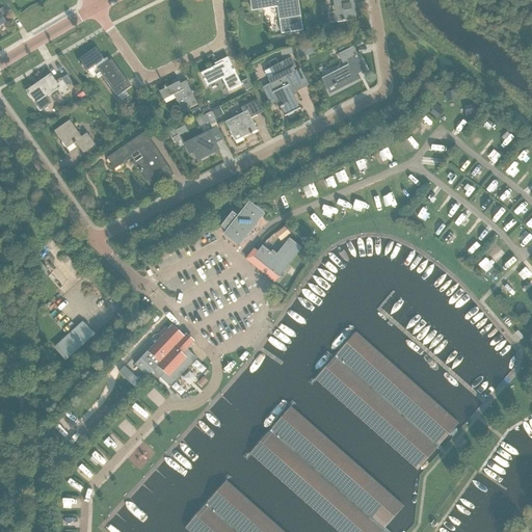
[(250,0),(253,10),(276,6),(280,20),(282,33),(302,30),(297,0),(250,0)]
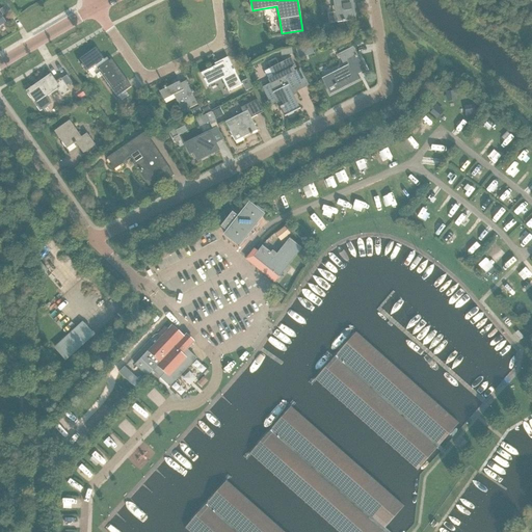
[(355,20),(352,0),(333,0),(337,23),(355,20)]
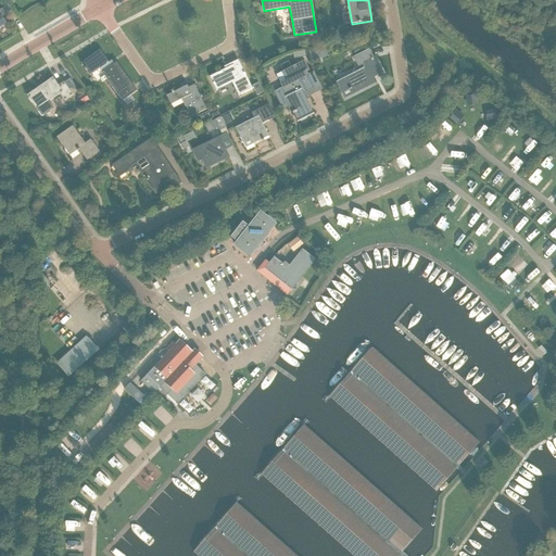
[(8,5),(0,10),(0,12),(2,15),(11,10),(8,5)]
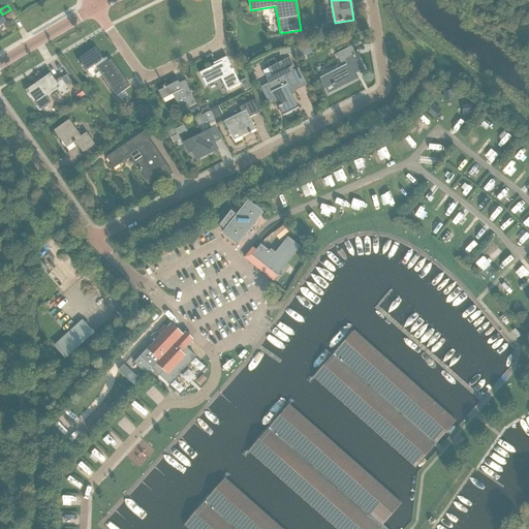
[(105,63),(95,48),(76,60),(86,72),(94,66),(117,96),(130,87),(111,59),(105,63)]
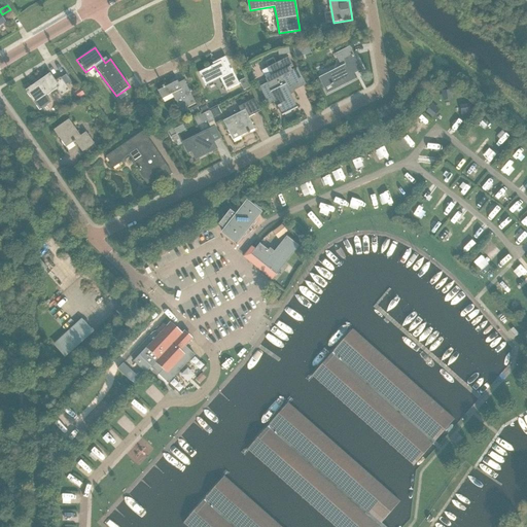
[(360,70),(349,48),(337,55),(340,62),(344,60),(346,65),(320,78),(327,93),(355,78),(353,73),(360,70)]
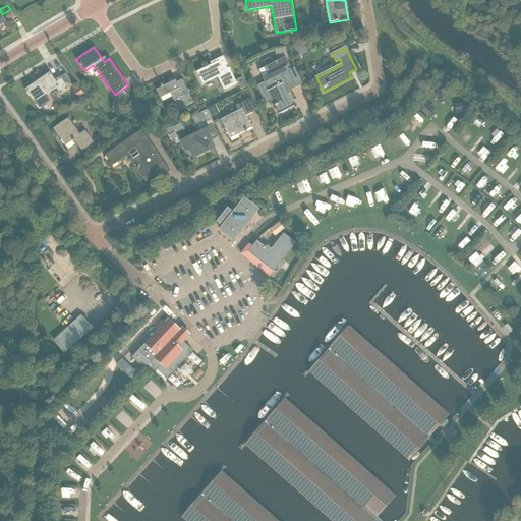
[(236,83),(223,56),(210,63),(211,65),(196,72),(203,84),(218,77),(223,90),(236,83)]
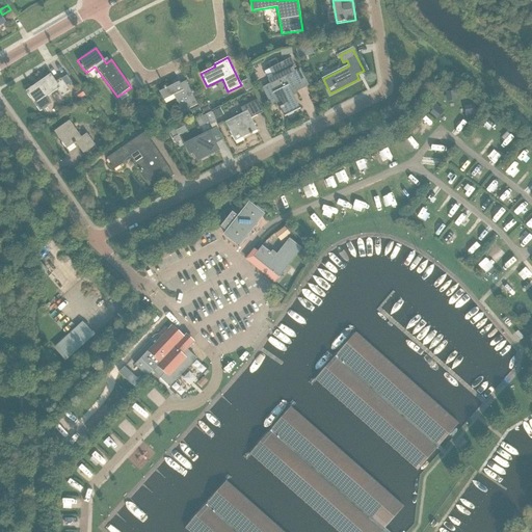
[(268,100),(274,97),(285,116),(300,109),(290,88),(300,83),(294,71),(293,72),(291,70),(294,68),(290,59),(270,70),(274,78),(268,81),(269,83),(262,87),(268,100)]
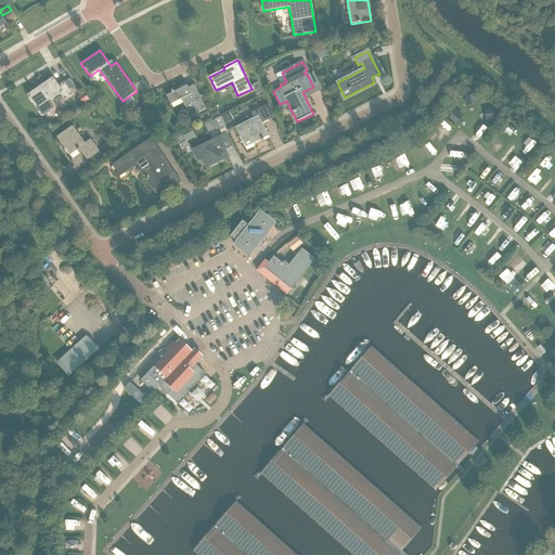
[(59,86),(52,77),(27,95),(37,110),(60,93),(64,100),(73,94),(64,82),(59,86)]
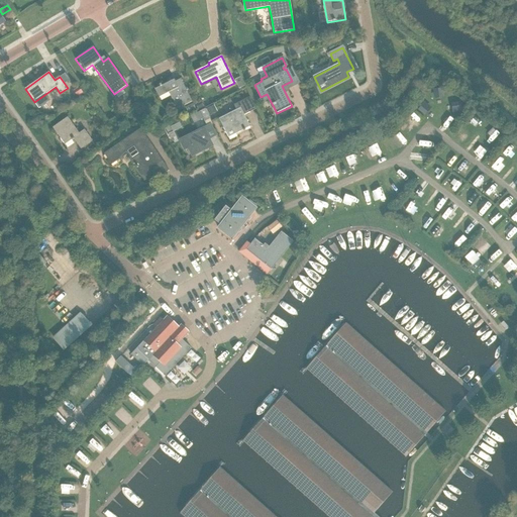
[(192,102),(181,79),(175,82),(174,80),(154,89),(159,98),(169,92),(178,109),(192,102)]
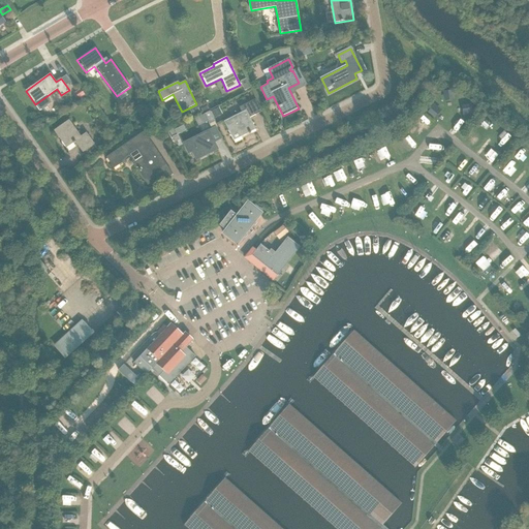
[(78,99),(84,95),(81,89),(74,93),(78,99)]
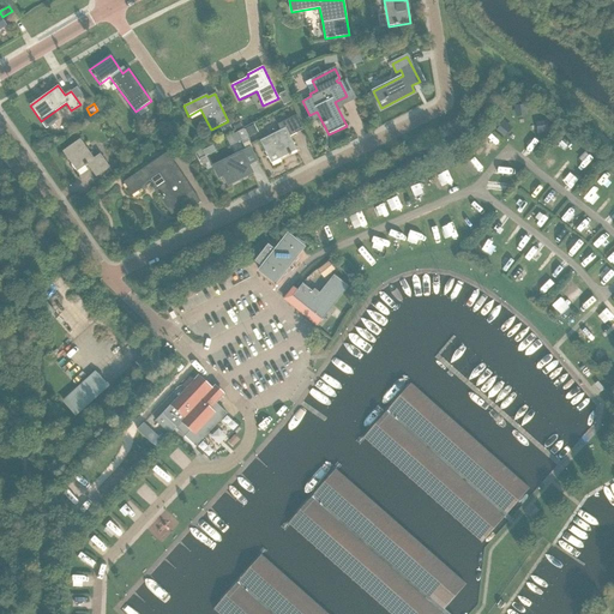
[(271,163),(296,151),(289,137),(296,133),(289,119),(277,125),(281,131),(259,142),(271,163)]
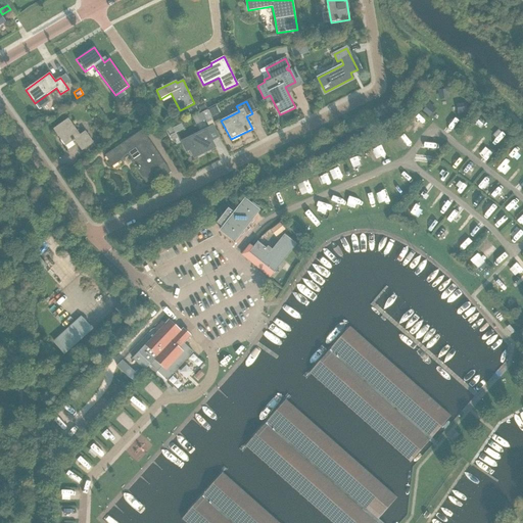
[(200,112),(206,109),(203,102),(197,105),(200,112)]
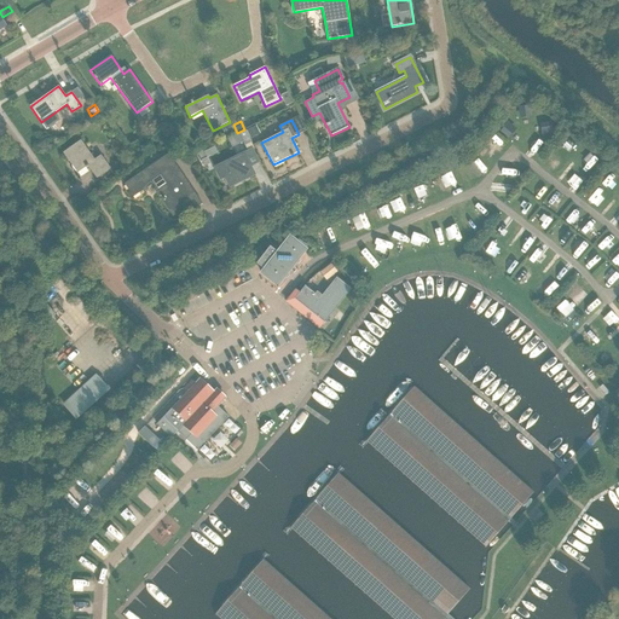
[(225,136),(235,132),(231,123),(221,128),(225,136)]
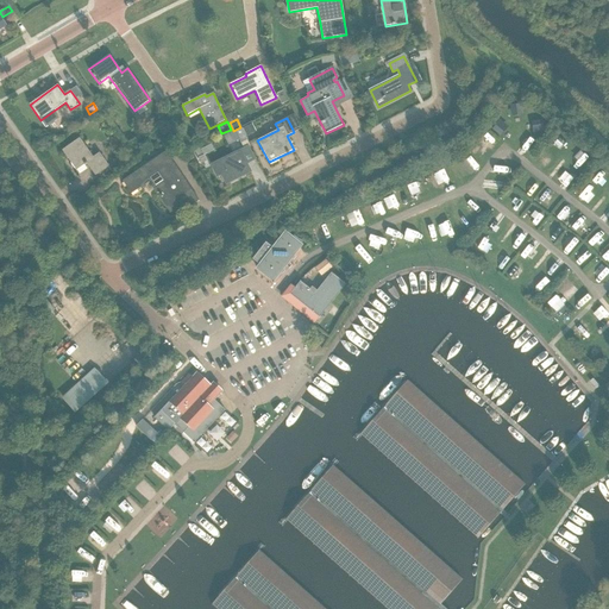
[(506,129),(497,121),(493,127),(501,135),(506,129)]
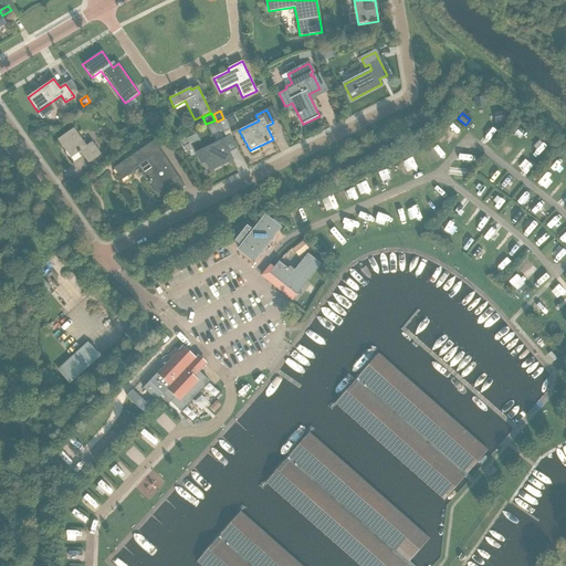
[(503,113),(493,114),(494,122),(504,119),(503,113)]
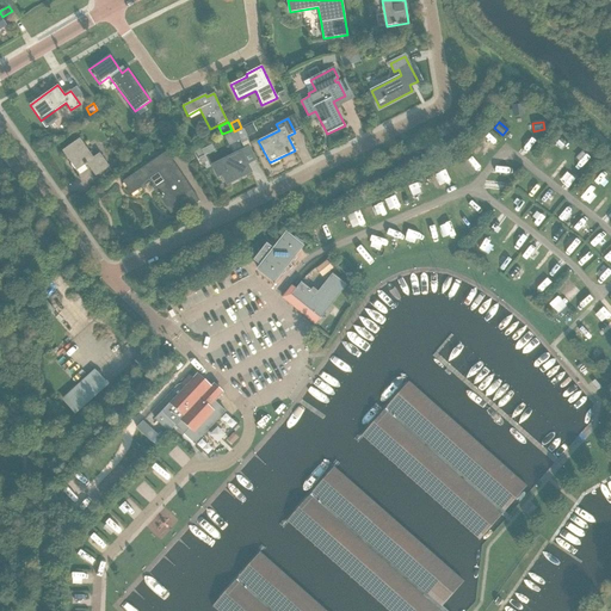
[(247,137),(257,133),(252,124),(242,129),(247,137)]
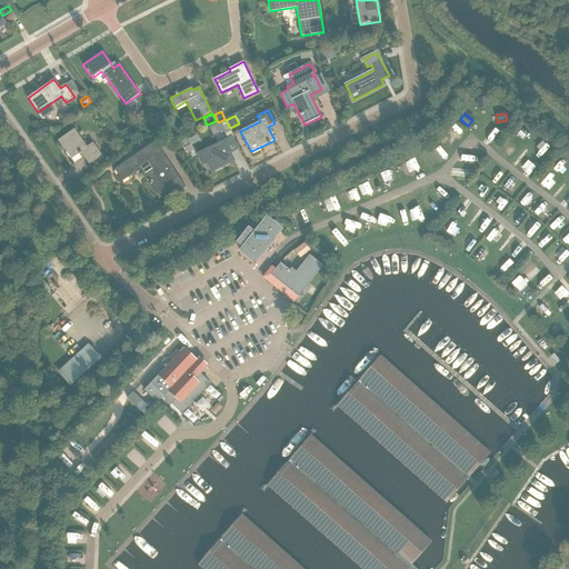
[(219,140),(227,137),(225,133),(231,131),(226,120),(219,123),(220,125),(213,128),(219,140)]
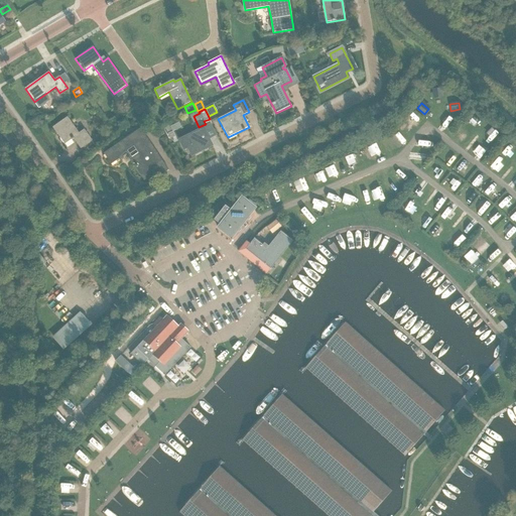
[(79,133),(68,117),(52,128),(65,144),(72,140),(74,139),(81,149),(92,141),(84,129),(79,133)]
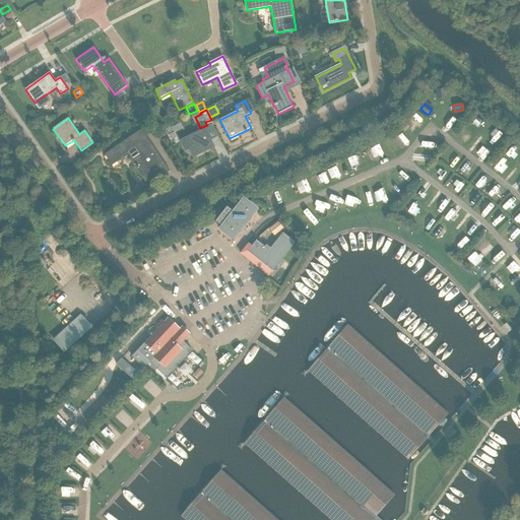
[(171,138),(183,132),(180,125),(167,131),(171,138)]
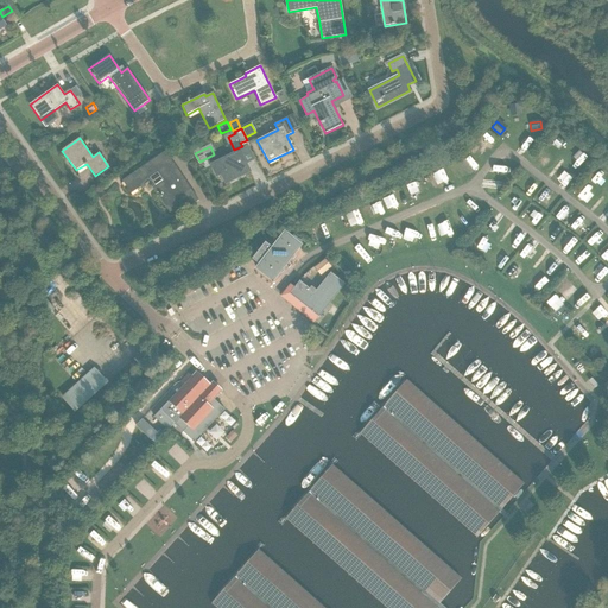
[(149,182),(170,213),(187,201),(190,207),(198,201),(165,152),(122,181),(131,194),(149,182)]
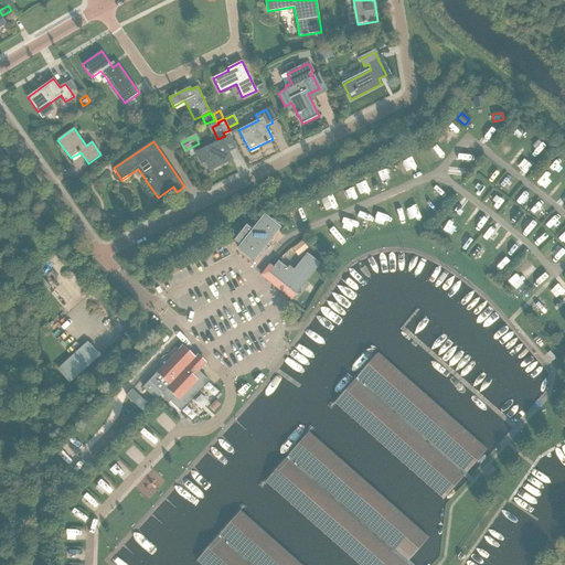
[(232,159),(224,145),(220,147),(217,142),(195,153),(201,163),(204,161),(210,171),(232,159)]
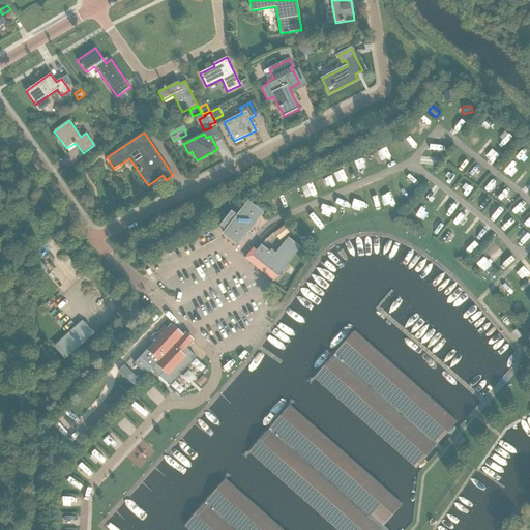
[(301,185),(305,196),(317,192),(312,181),(301,185)]
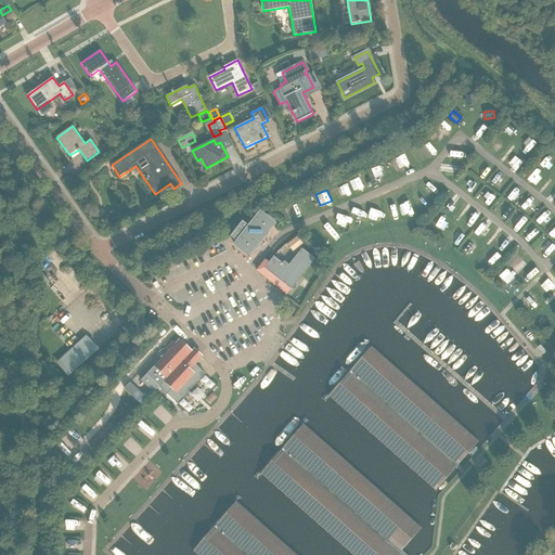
[(248,256),(274,223),(260,213),(249,227),(242,221),(230,236),(236,242),(234,245),(248,256)]
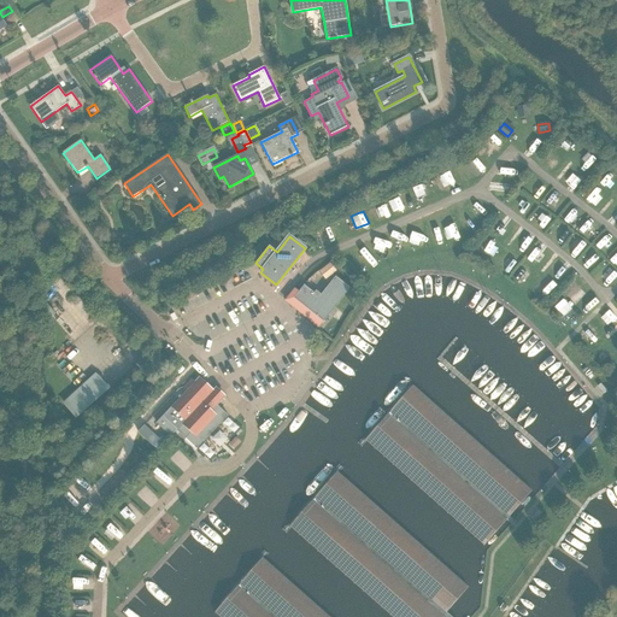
[(323,322),(351,288),(335,276),(318,299),(313,295),(315,293),(304,285),(293,299),(323,322)]
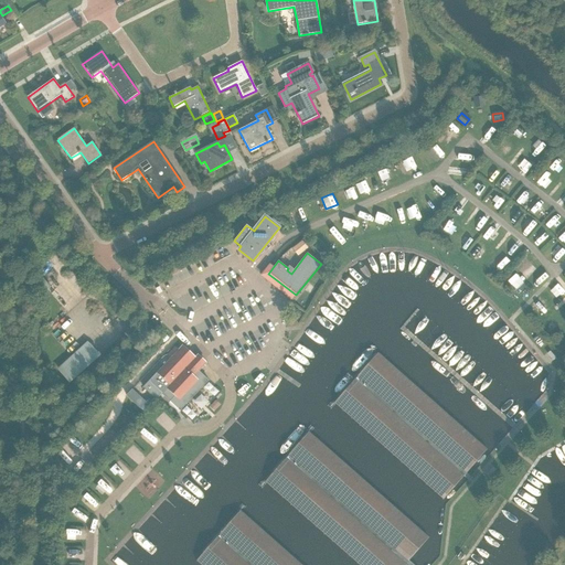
[(515,287),(523,281),(518,272),(510,277),(515,287)]
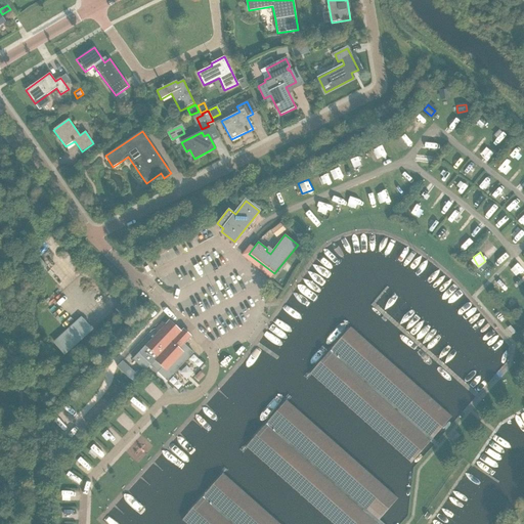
[(120,314),(127,307),(122,303),(116,310),(120,314)]
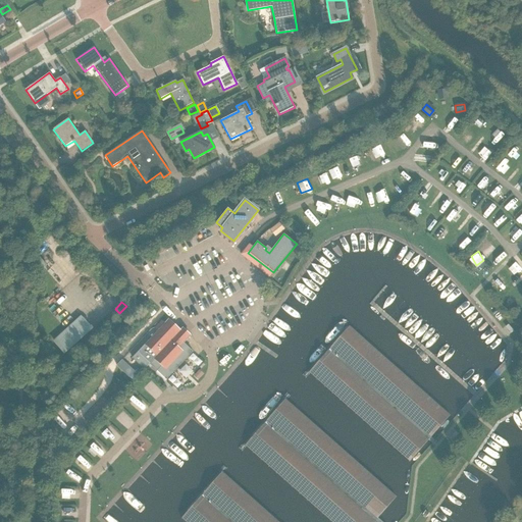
[(64,354),(92,328),(83,318),(55,344),(64,354)]
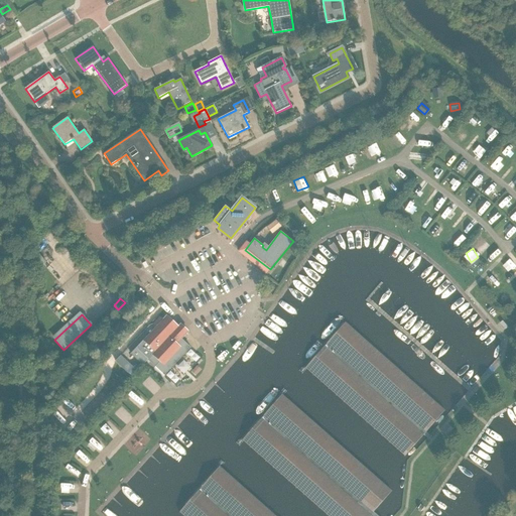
[(177,328),(166,316),(136,349),(155,367),(164,376),(190,348),(181,339),(188,333),(180,325),(177,328)]
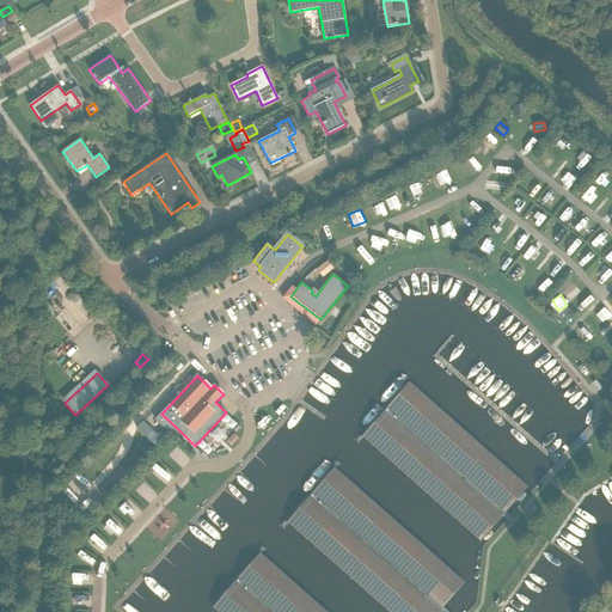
[(408,383),(361,435),(481,540),(505,514),(527,488),(408,383)]
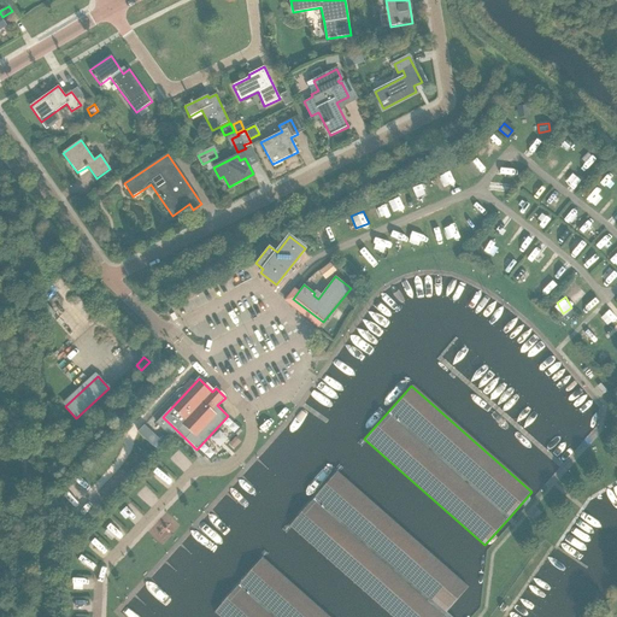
[(289,526),(393,616),(452,616),(447,611),(468,587),(338,472),(289,526)]
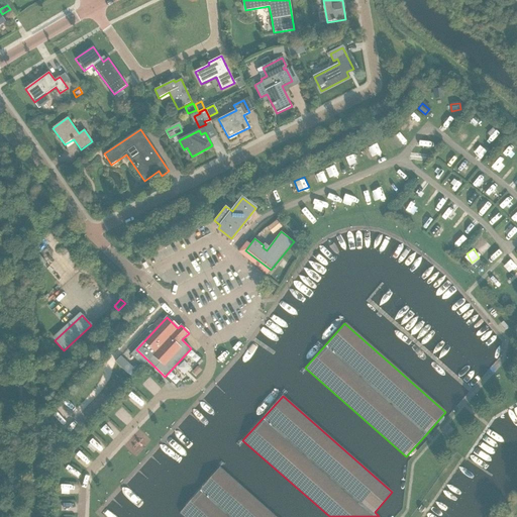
[(180,513),(184,516),(275,516),(219,468),(180,513)]
